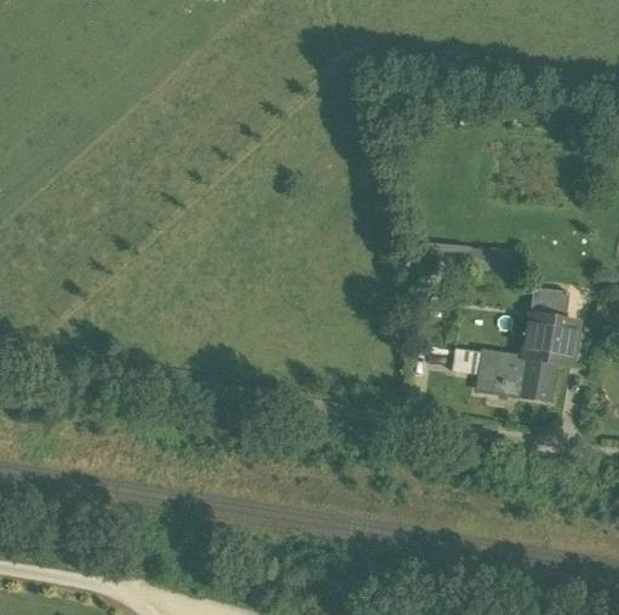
[(560,291),(533,288),(531,315),(562,320),(563,310),(565,303),(559,302),(560,291)]
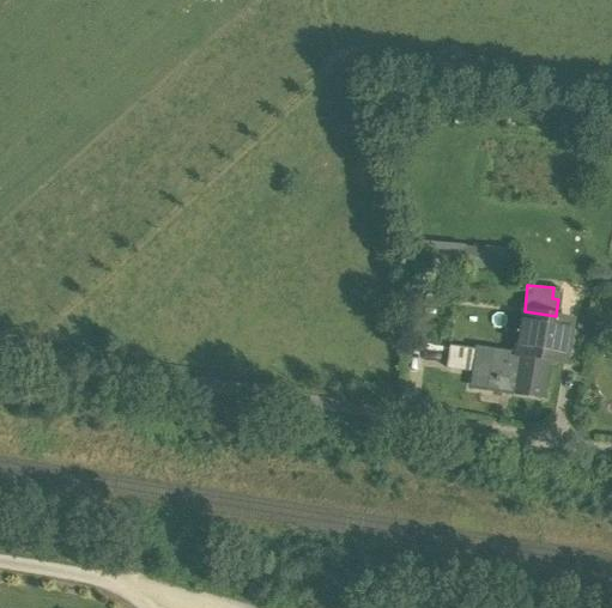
[(570,309),(557,306),(556,316),(553,334),(565,336),(570,309)]
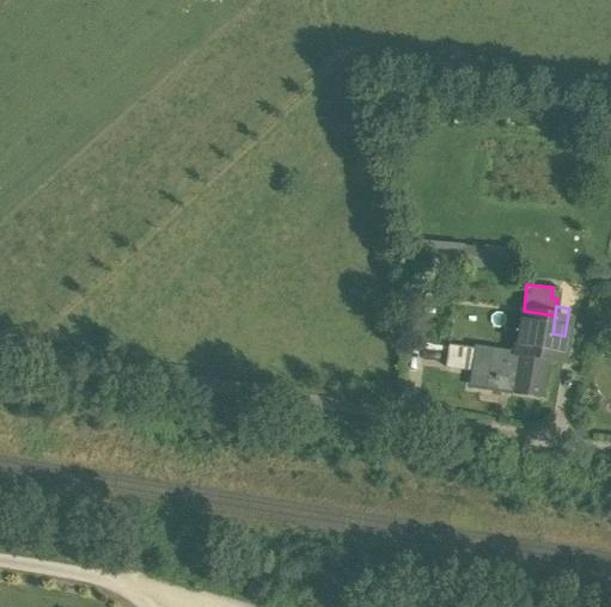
[(524,311),(523,311),(517,350),(518,350),(549,355),(553,333),(555,316),(524,311)]
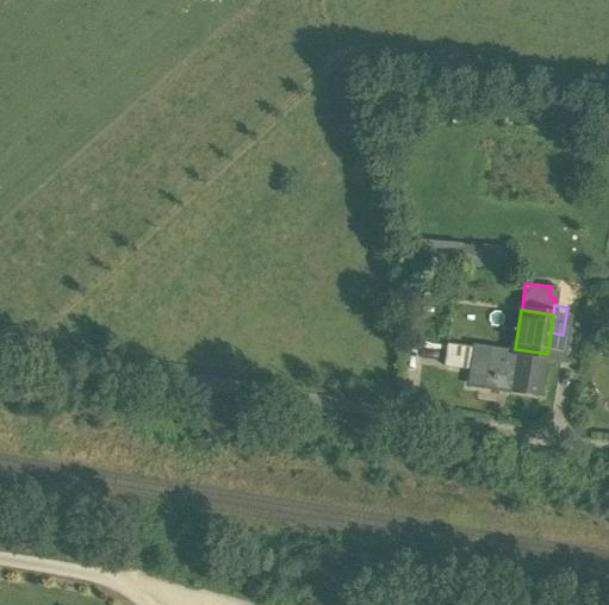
[(563,335),(551,332),(547,354),(560,356),(563,335)]
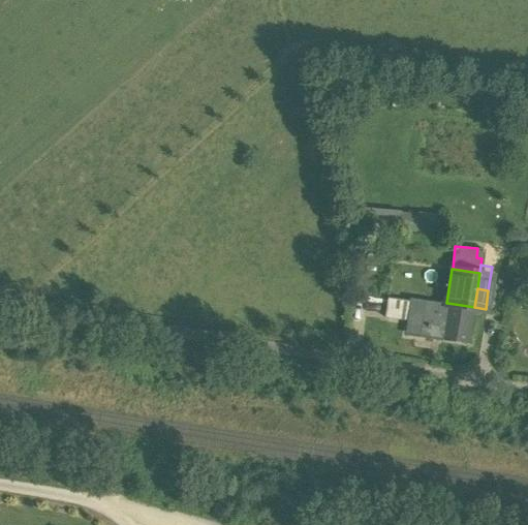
[(410,300),(387,297),(385,314),(407,317),(407,314),(410,300)]
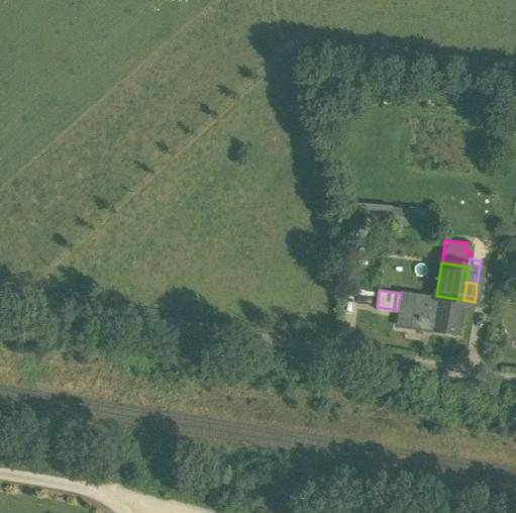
[(436,296),(401,290),(401,293),(398,307),(413,309),(413,306),(434,310),(437,296),(436,296)]
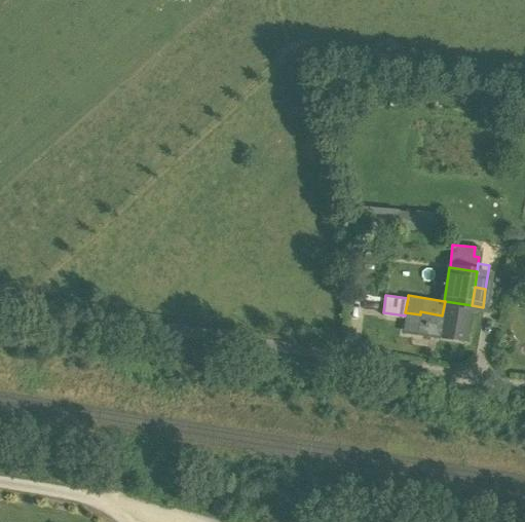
[(472,305),(445,301),(442,315),(439,336),(465,340),(472,305)]
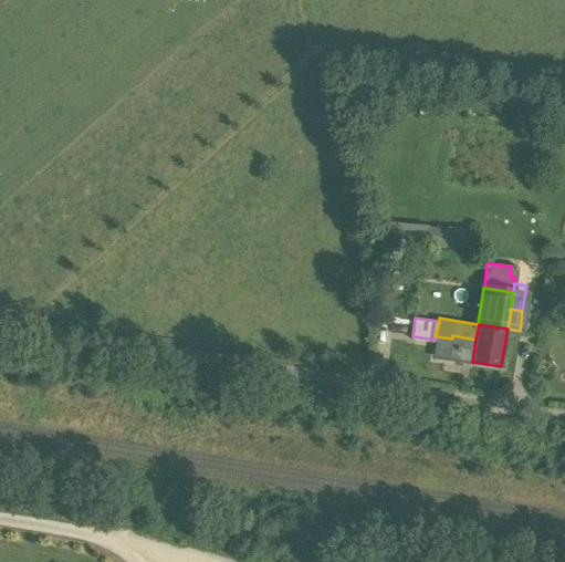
[(475,340),(452,335),(452,339),(449,357),(472,362),(475,340)]
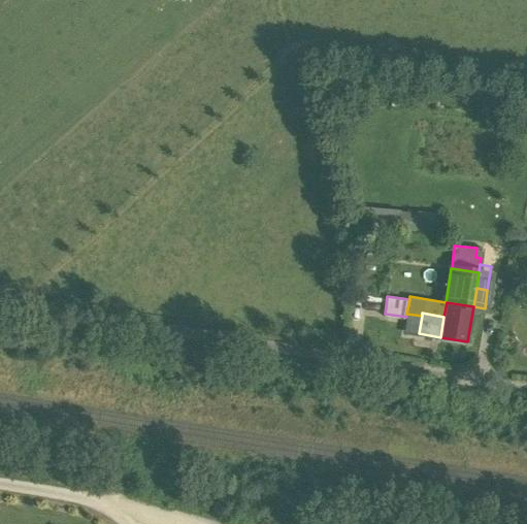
[(422,316),(406,314),(406,317),(405,331),(419,333),(422,316)]
